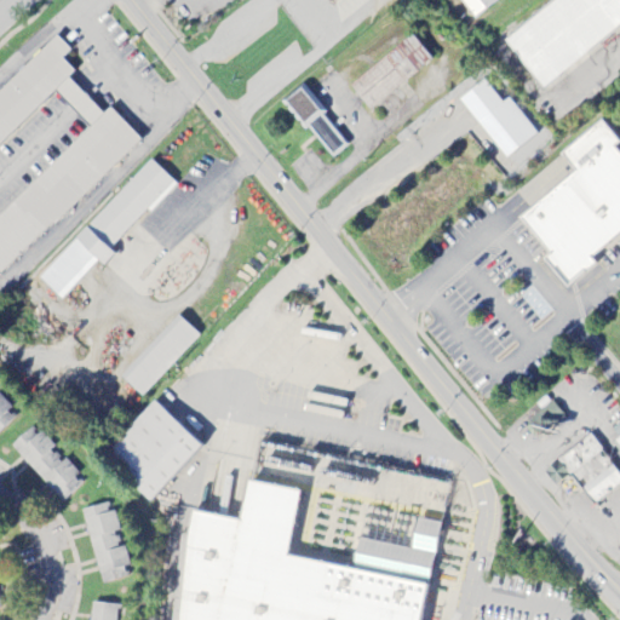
[(459,0),(475,18),(498,1),(497,0),(459,0)]
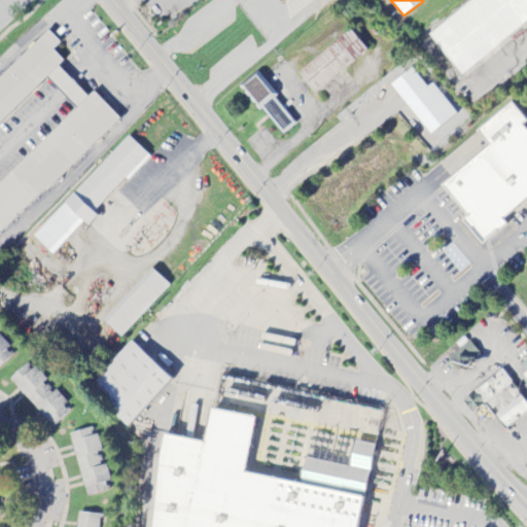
[(526,0),(469,0),(427,33),(459,75),(526,23),(526,0)]
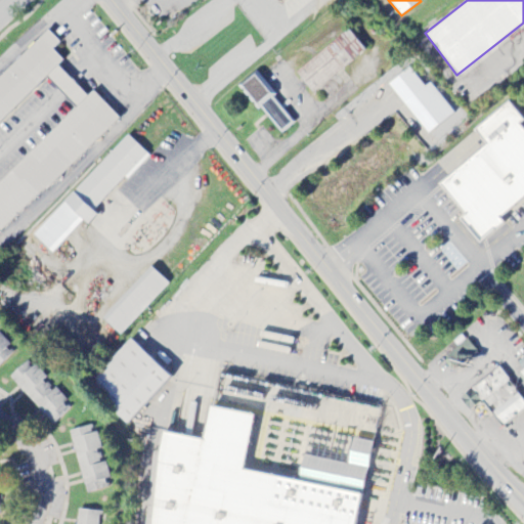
[(295,72),(311,94),(365,53),(349,31),(295,72)]
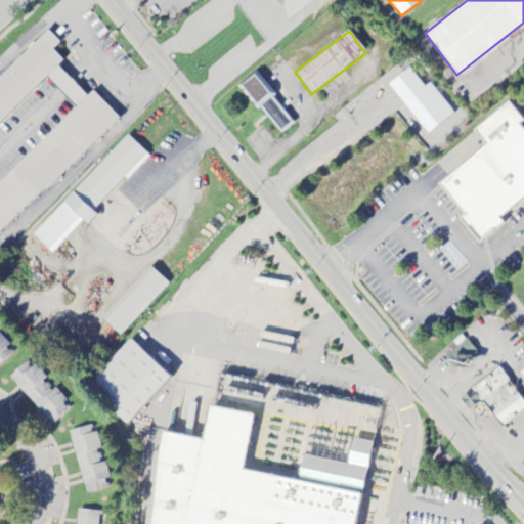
[(0,121),(46,79),(76,111),(0,181),(0,231),(119,121),(92,92),(86,98),(56,66),(61,61),(51,50),(58,44),(47,32),(0,76),(0,121)]
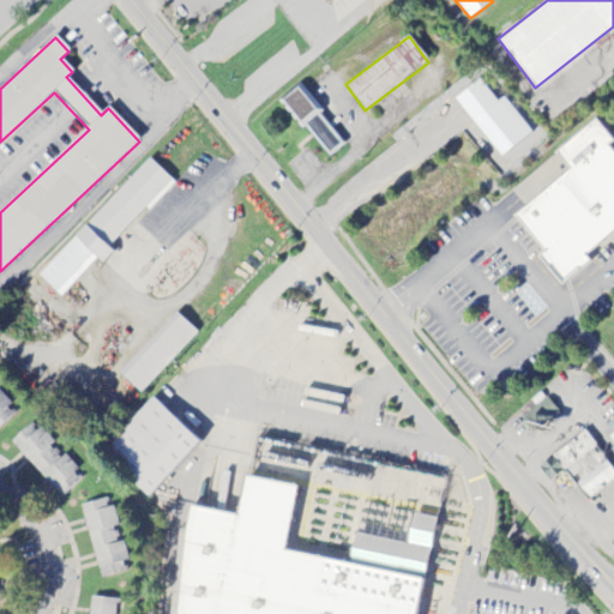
[(329,158),(345,143),(299,86),(281,101),(329,158)]
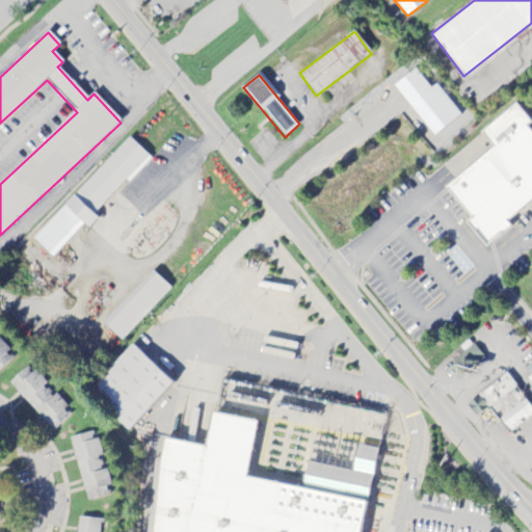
[(486,244),(466,220),(471,216),(445,186),(493,145),(481,132),(515,103),(531,123),(527,127),(531,132),(531,197),(506,220),(510,224),(486,244)]
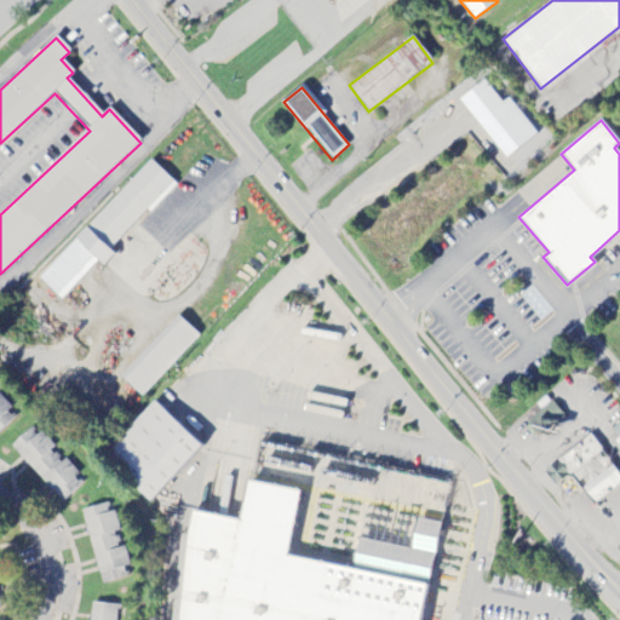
[(97,262),(103,268),(115,256),(112,252),(174,184),(150,161),(39,280),(61,300),(97,262)]
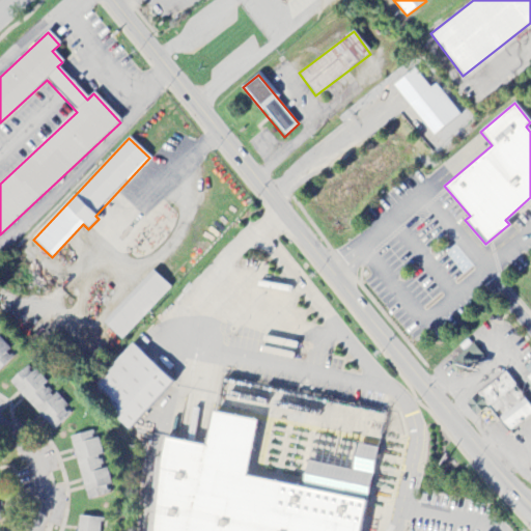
[(103,323),(120,340),(170,289),(151,272),(103,323)]
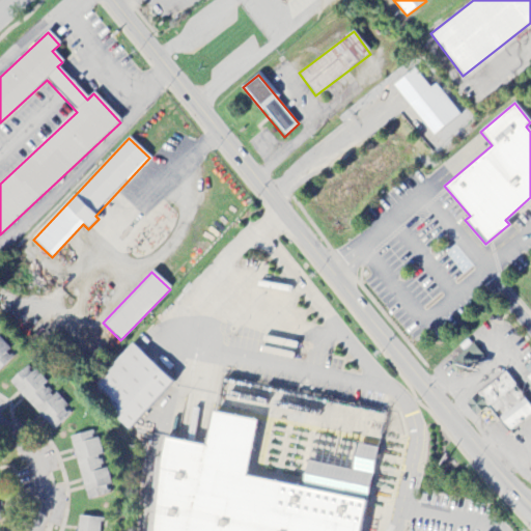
[(0,369),(14,357),(0,341),(0,369)]
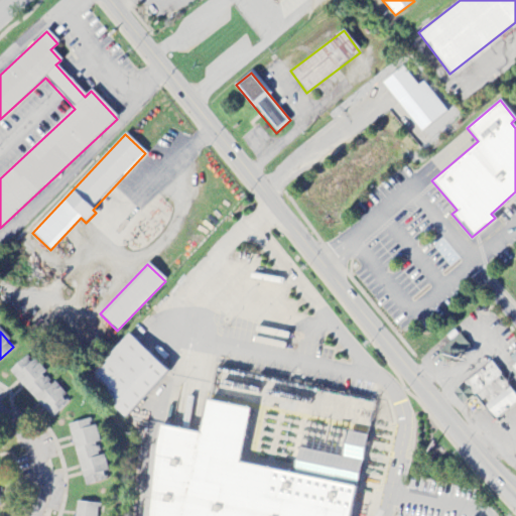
[(169,373),(129,335),(88,379),(127,417),(169,373)]
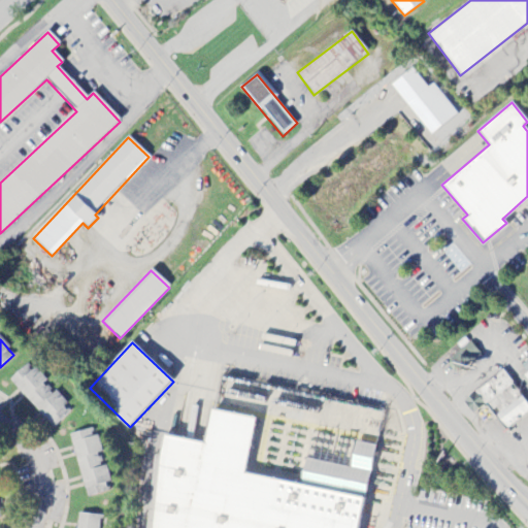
[(480,355),(469,342),(450,359),(461,371),(480,355)]
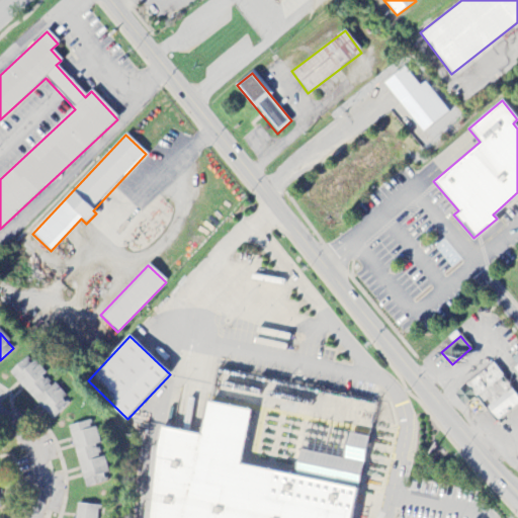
[(70,403),(27,356),(8,374),(51,420),(70,403)]
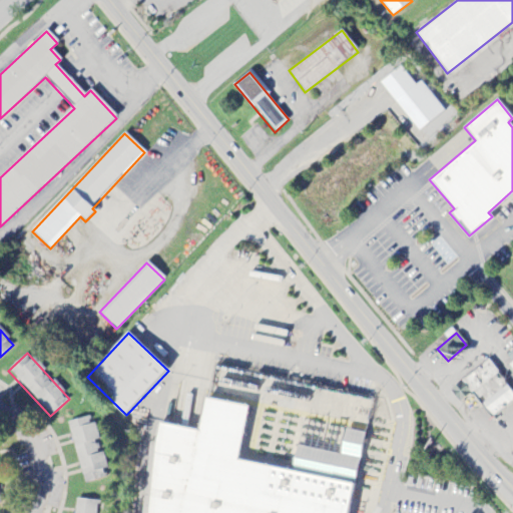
[(461,382),(491,419),(512,400),(512,392),(487,361),(461,382)]
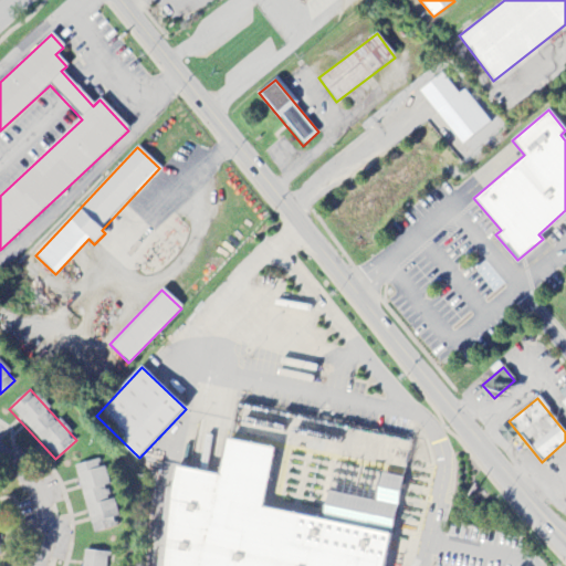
[(159,565),(175,464),(219,474),(229,440),(274,451),(262,505),(385,536),(379,565),(159,565)]
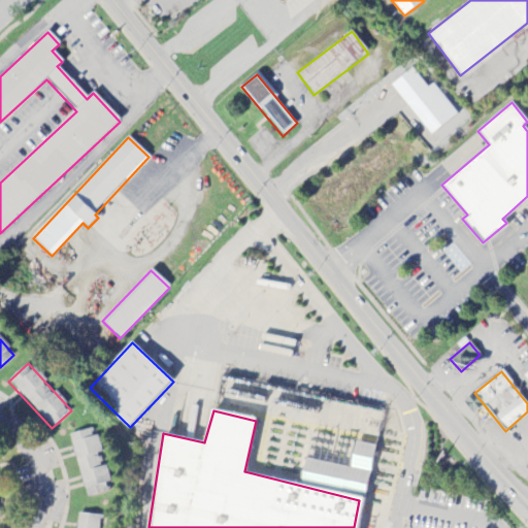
[(69,435),(85,494),(110,488),(95,429),(69,435)]
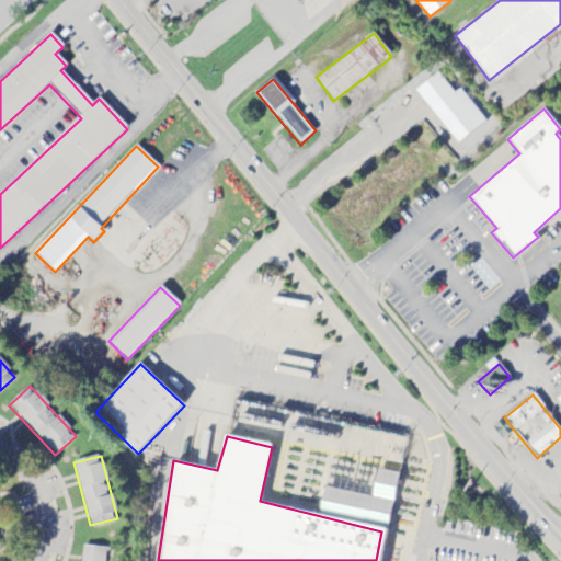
[(79,560),(102,560),(103,548),(81,547),(79,560)]
